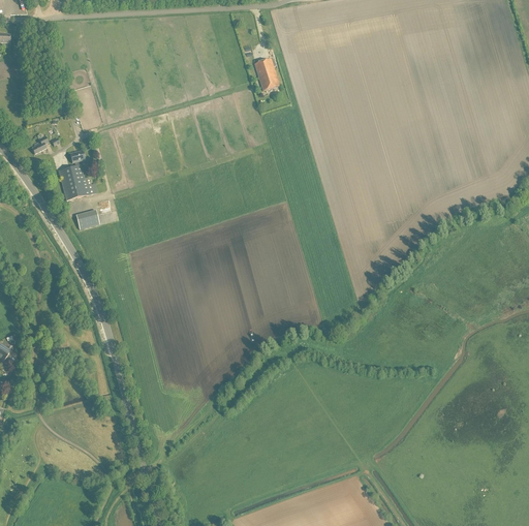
[(0,41),(10,42),(10,34),(6,34),(6,33),(0,32),(0,41)]
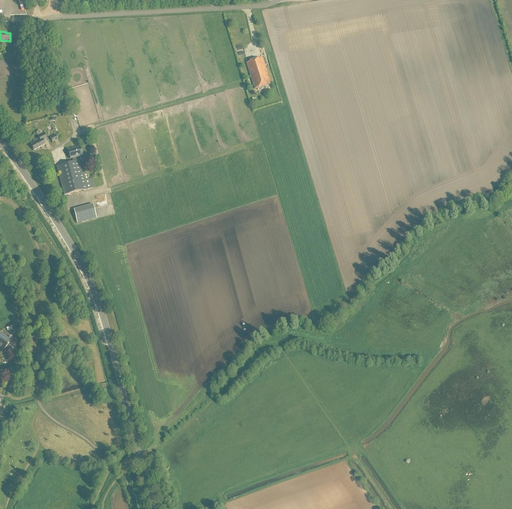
[(255,87),(270,82),(265,63),(262,56),(247,61),(255,87)]
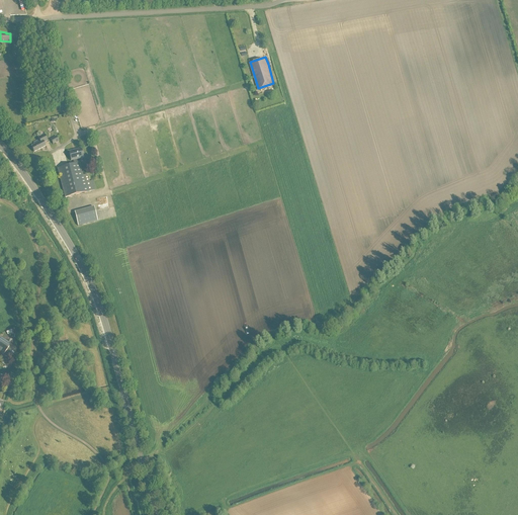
[(38,136),(39,138),(33,141),(34,143),(31,144),(33,150),(46,144),(45,141),(48,139),(45,132),(38,136)]
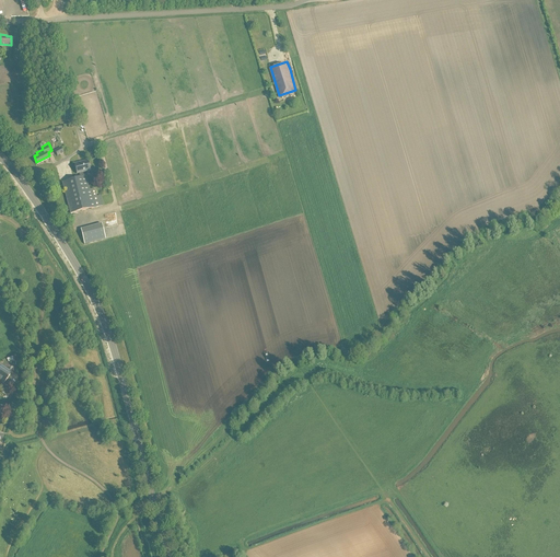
[(77,171),(80,170),(81,174),(62,180),(70,211),(98,204),(94,186),(89,187),(85,174),(84,174),(83,170),(90,167),(88,158),(74,161),(77,171)]
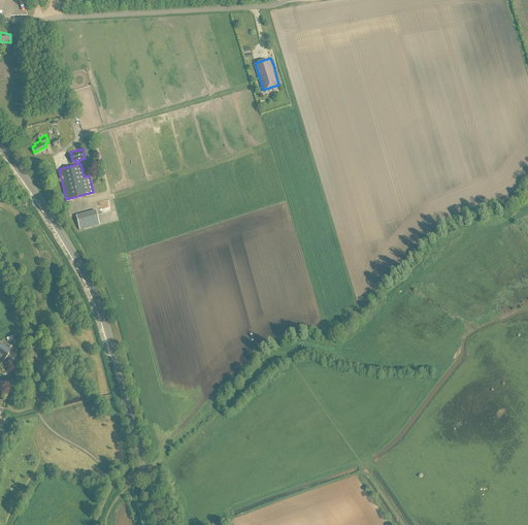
[(79,228),(99,223),(96,208),(75,214),(79,228)]
